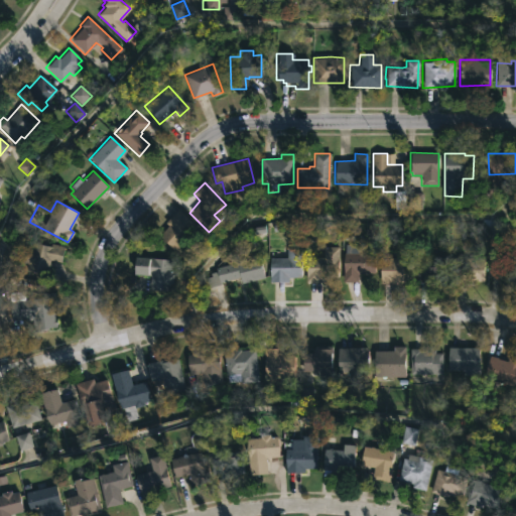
[(189,249),(180,258),(158,236),(168,226),(164,223),(177,210),(195,227),(180,241),(189,249)]
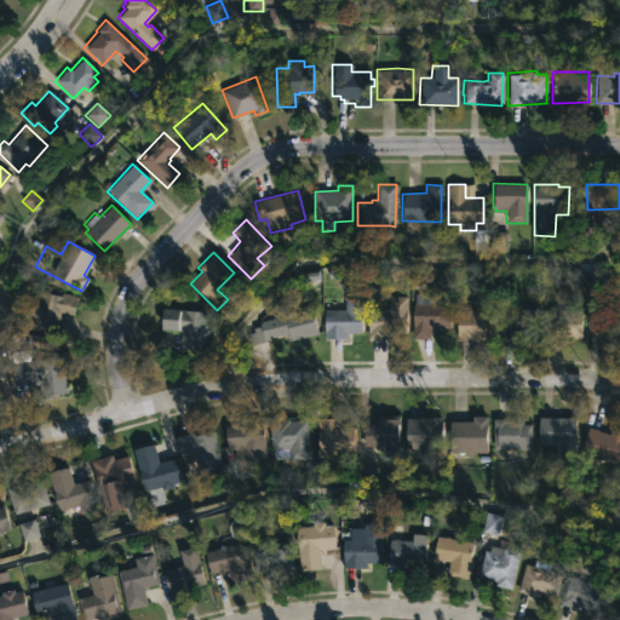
[(74,302),(72,315),(59,313),(55,332),(30,326),(33,317),(19,315),(23,299),(36,303),(39,292),(74,302)]
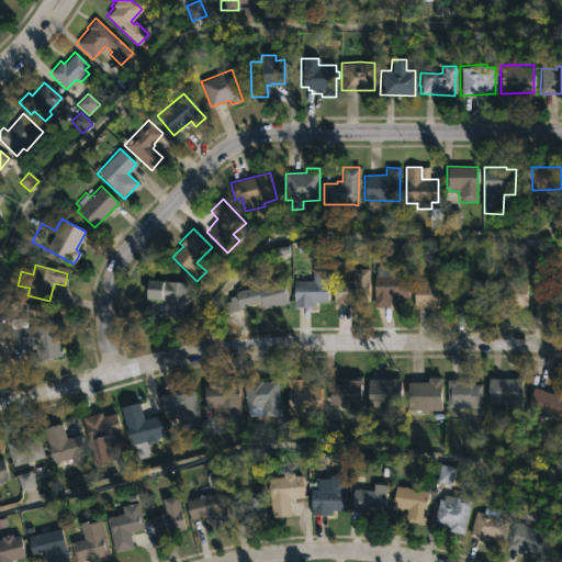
[(407,276),(406,299),(389,298),(389,307),(372,306),(374,266),(391,267),(391,271),(400,272),(400,274),(407,276)]
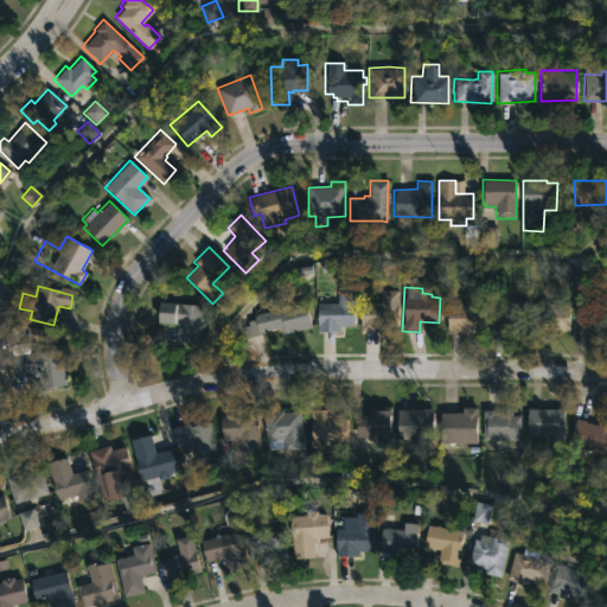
[(321,331),(315,331),(317,302),(337,302),(337,291),(355,291),(353,327),(342,327),(342,331),(321,331)]
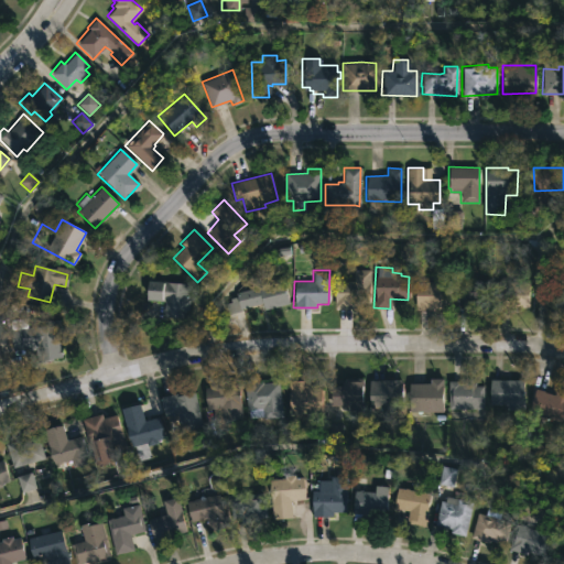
[(340,308),(334,308),(334,281),(351,282),(351,271),(369,271),(368,303),(353,303),(353,308),(340,308)]
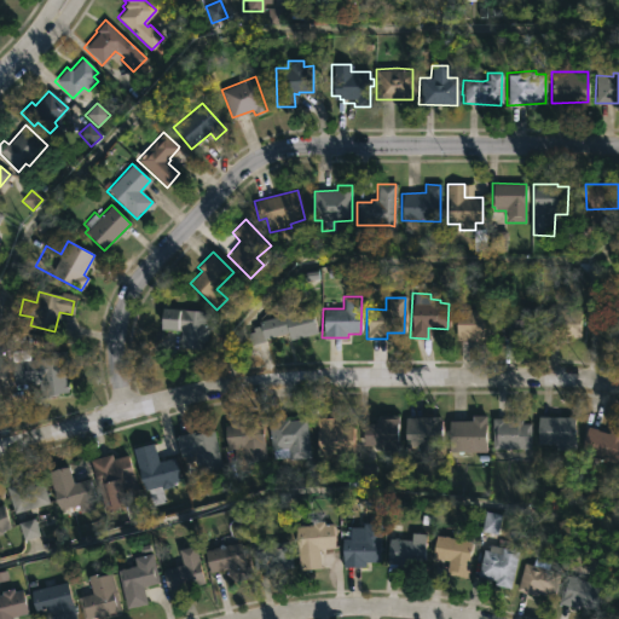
[(574,306),(574,310),(580,310),(580,337),(543,336),(543,310),(560,311),(560,306),(574,306)]
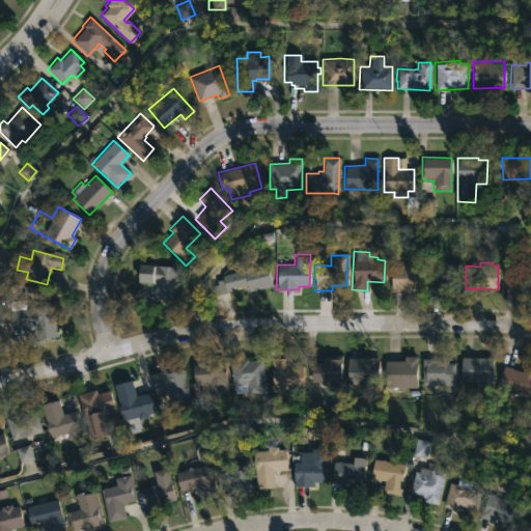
[(177,281),(176,292),(174,291),(173,300),(154,299),(154,291),(142,290),(143,283),(136,283),(137,264),(177,268),(175,281),(177,281)]
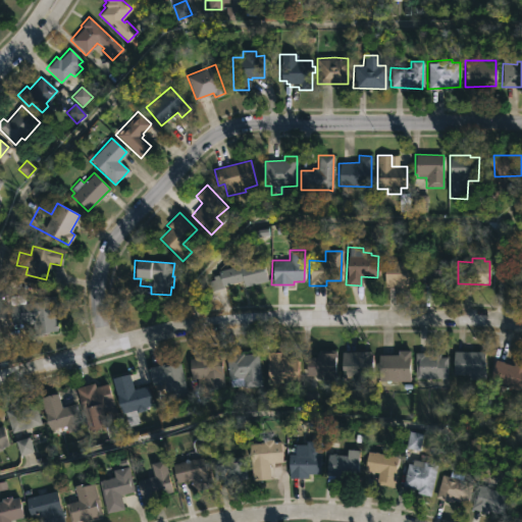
[(265,280),(244,285),(243,282),(241,282),(240,280),(220,285),(221,288),(209,291),(207,281),(212,279),(211,276),(218,274),(217,270),(260,260),(265,280)]
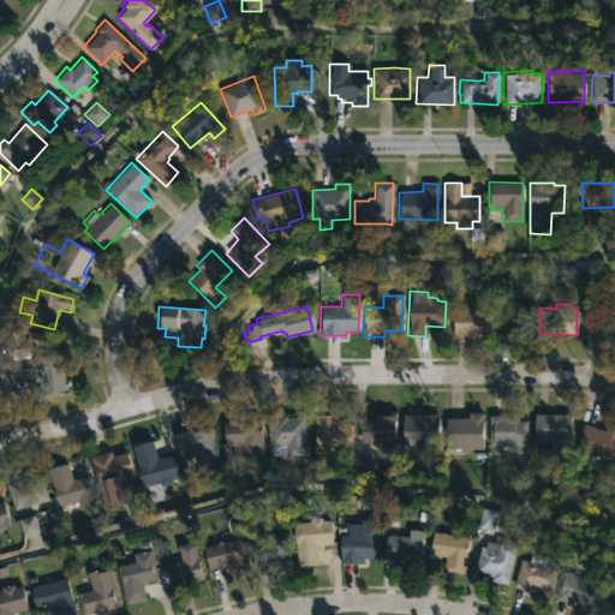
[(470,306),(470,309),(489,309),(489,333),(481,333),(481,338),(453,338),(453,309),(470,306)]
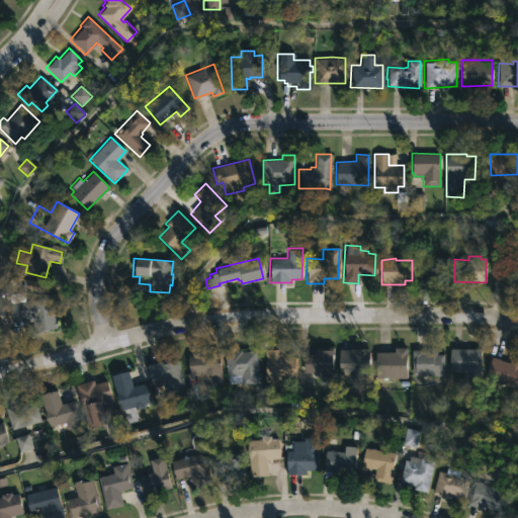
[(447,260),(447,282),(424,282),(425,269),(417,269),(417,260),(447,260)]
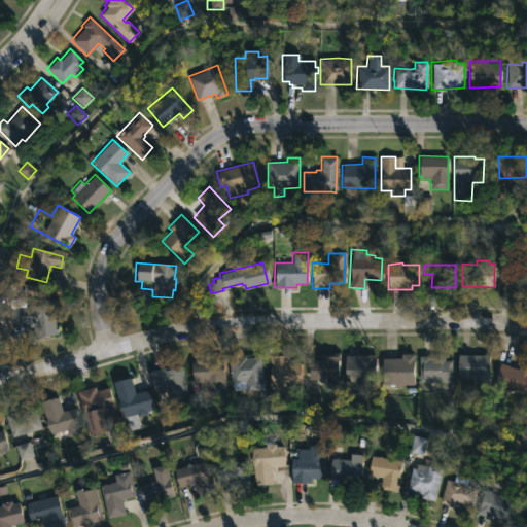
[(55,308),(57,335),(40,336),(39,323),(13,325),(12,308),(35,306),(35,301),(56,299),(56,308),(55,308)]
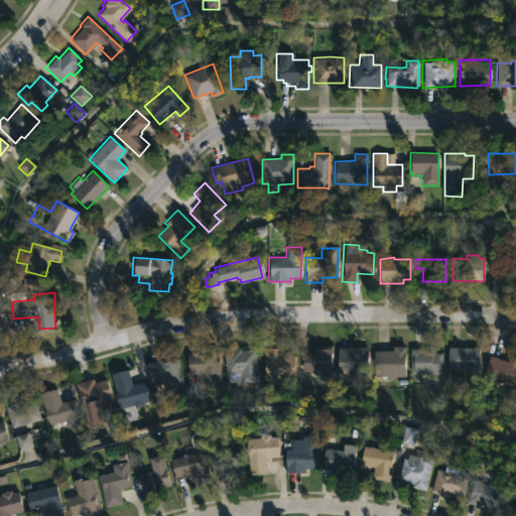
[(318,371),(318,376),(310,376),(310,371),(301,371),(301,354),(312,354),(313,346),(332,346),(332,371),(318,371)]
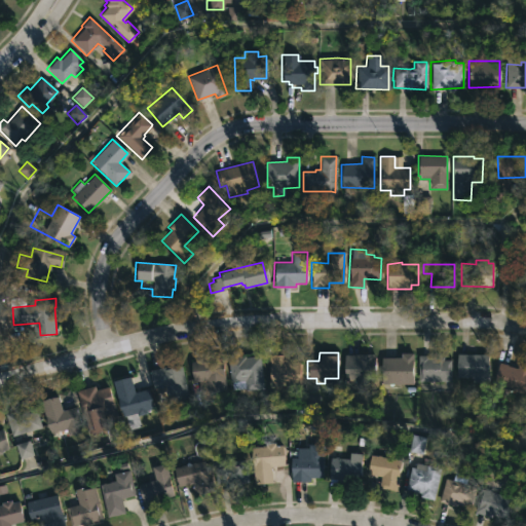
[(383,383),(379,383),(380,358),(400,358),(400,352),(412,353),(412,384),(383,383)]
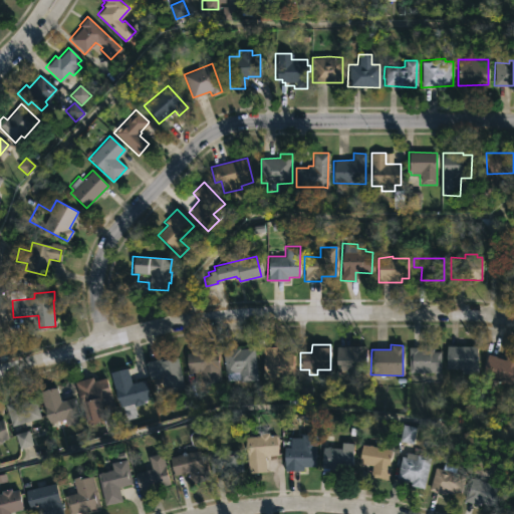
[(276,346),(276,353),(292,353),(293,384),(274,386),(274,377),(262,377),(262,347),(276,346)]
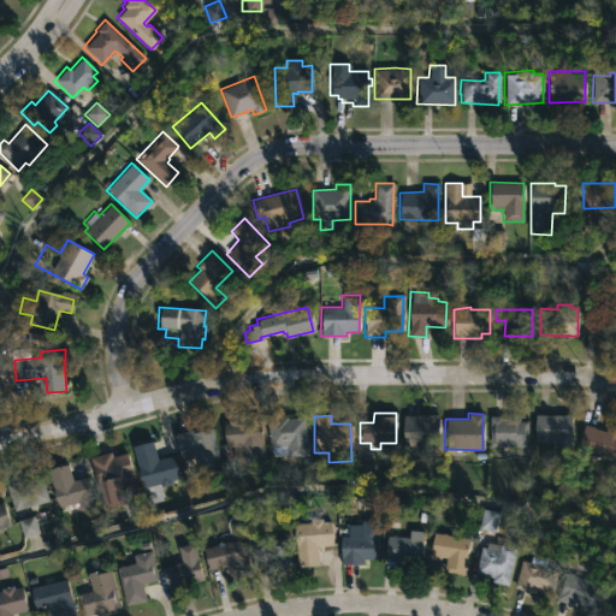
[(426,442),(427,449),(419,449),(418,443),(403,443),(402,416),(438,415),(439,442),(426,442)]
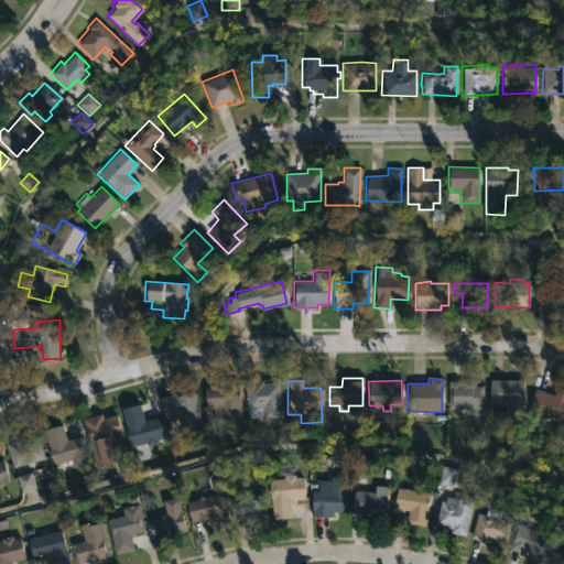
[(523,380),(523,410),(506,410),(506,405),(488,404),(489,380),(523,380)]
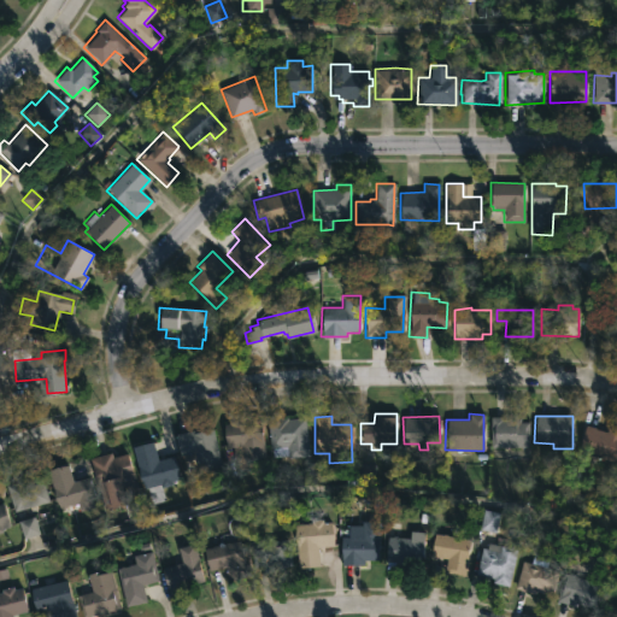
[(304,417),(307,457),(283,459),(282,448),(268,450),(264,419),(304,417)]
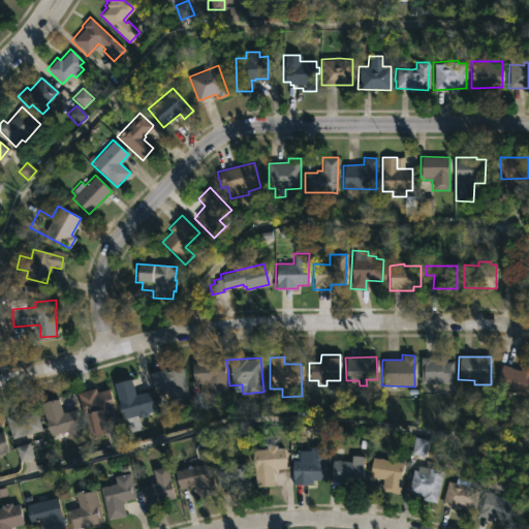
[(430,358),(430,360),(445,360),(445,362),(453,362),(453,383),(445,383),(445,386),(435,386),(435,383),(419,383),(419,358),(430,358)]
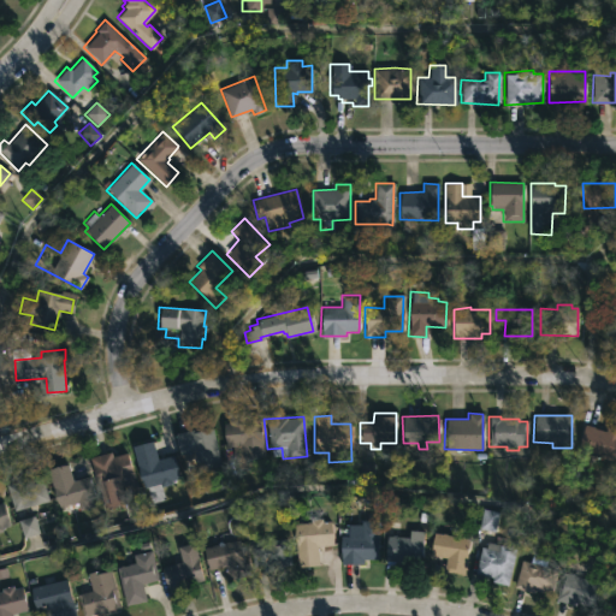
[(259,419),(262,457),(240,460),(238,445),(224,448),(221,424),(259,419)]
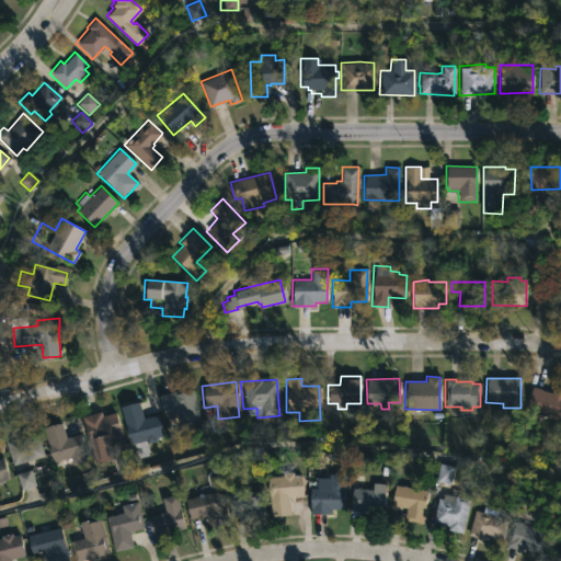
[(560,389),(560,407),(558,420),(525,411),(531,387),(550,392),(552,387),(560,389)]
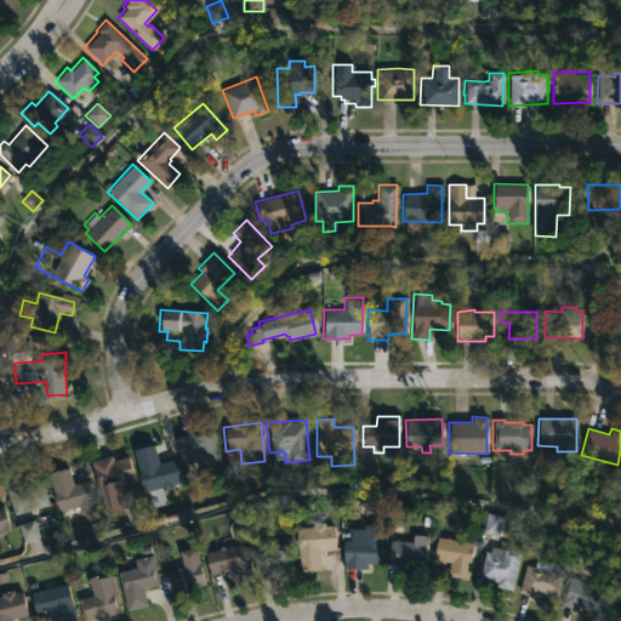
[(212,431),(222,472),(198,477),(193,455),(177,459),(172,437),(200,432),(201,433),(212,431)]
